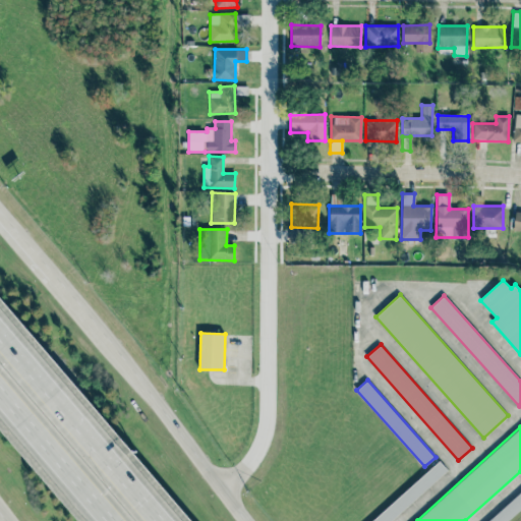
[(371,520),(440,461),(448,470),(390,520),(371,520)]
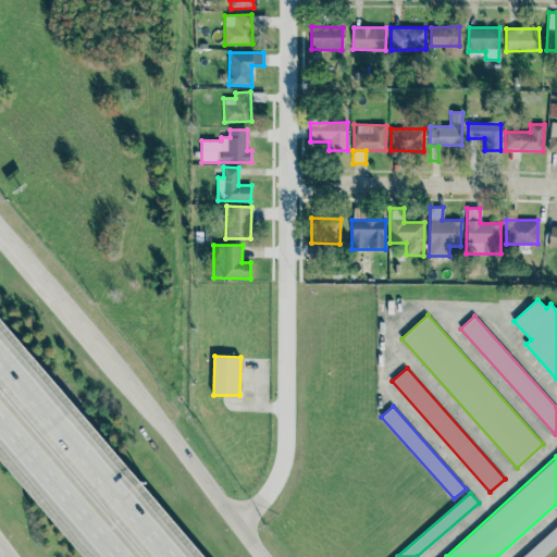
[(556,544),(542,556),(522,556),(556,525),(556,544)]
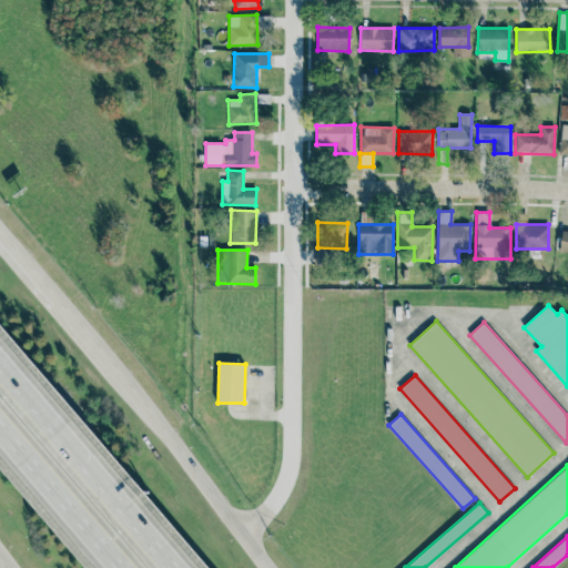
All buildings are outlined.
